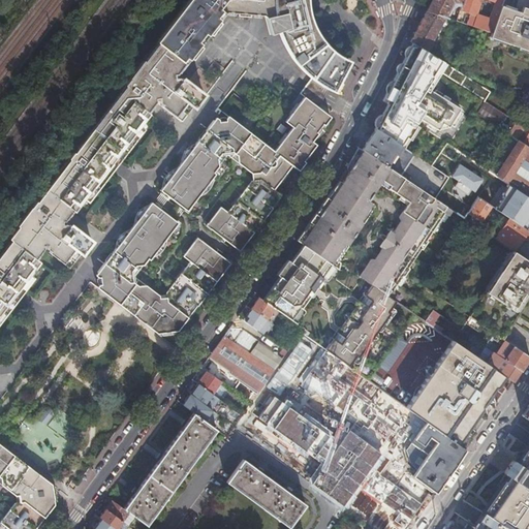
[(190,0),(153,51),(180,70),(181,71),(191,58),(201,45),(204,42),(201,40),(206,35),(208,37),(210,34),(220,22),(226,12),(238,12),(259,13),(263,13),(273,13),(272,0),(190,0)]
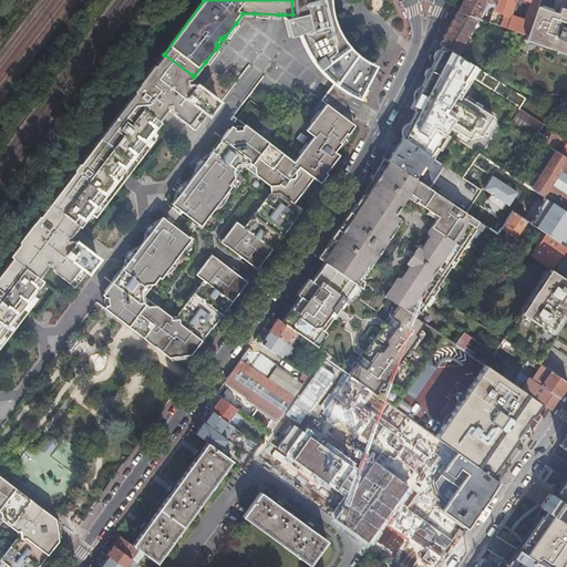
[(291,0),(292,14),(282,14),(285,18),(289,35),(298,32),(298,34),(299,35),(299,38),(300,39),(301,41),(301,42),(302,44),(303,45),(305,48),(305,49),(306,51),(307,52),(308,53),(309,55),(309,57),(310,59),(311,60),(312,61),(313,63),(315,64),(316,65),(317,66),(318,69),(319,70),(321,71),(322,72),(323,73),(325,75),(326,76),(327,78),(329,79),(330,80),(331,81),(332,82),(333,83),(352,95),(359,99),(375,65),(373,65),(371,64),(369,63),(367,61),(364,60),(362,59),(360,58),(358,55),(356,54),(353,52),(351,50),(349,49),(348,47),(346,44),(344,42),(342,40),(341,38),(340,35),(339,33),(338,31),(337,30),(336,28),(334,26),(333,23),(333,21),(332,19),(331,17),(331,14),(330,12),(330,10),(330,8),(329,6),(329,3),(329,1),(329,0),(291,0)]
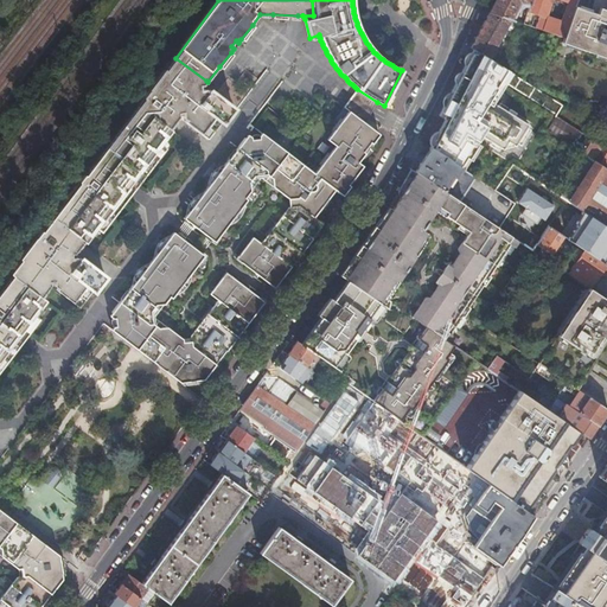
[(494,0),(493,4),(489,12),(510,19),(512,20),(515,14),(525,5),(529,7),(530,0),(494,0)]
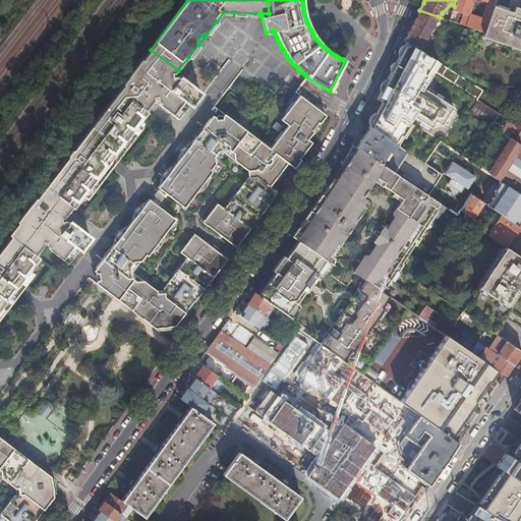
[(466,25),(483,32),(493,5),(495,0),(455,0),(454,6),(453,10),(462,13),(461,18),(451,15),(449,20),(466,25)]
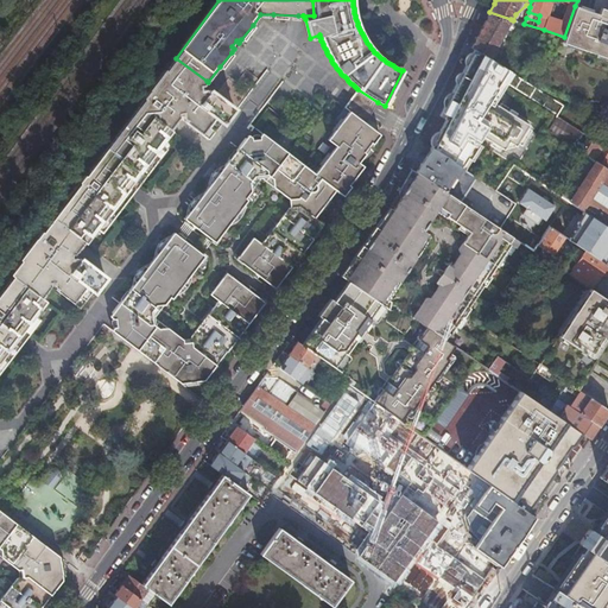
[(607,0),(595,0),(591,11),(575,6),(564,37),(563,42),(607,57),(607,0)]
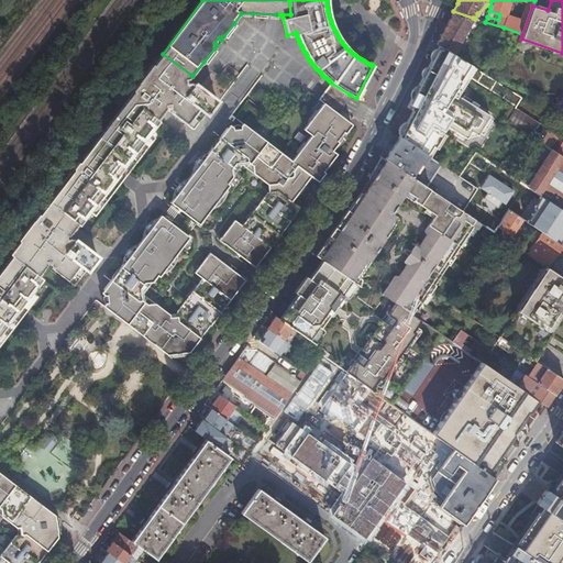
[(444,29),(437,44),(439,45),(454,55),(473,18),(453,11),(444,29)]
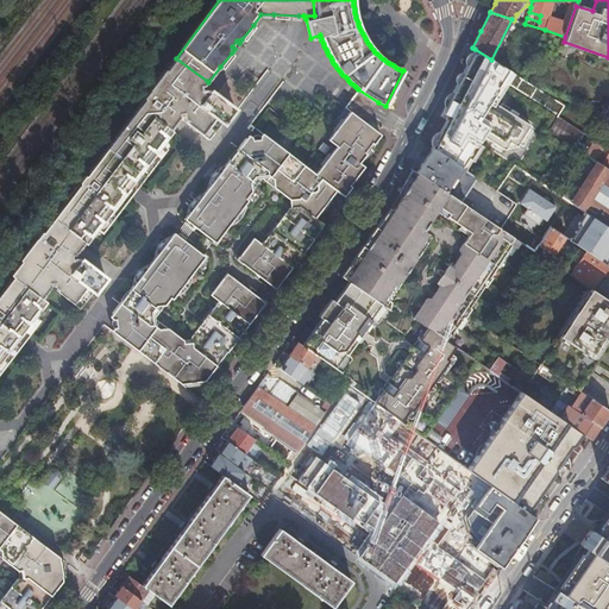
[(446,119),(432,148),(462,168),(476,145),(477,144),(484,144),(491,149),(497,154),(502,156),(507,149),(513,152),(515,148),(523,136),(525,133),(512,125),(506,121),(504,120),(489,111),(487,104),(501,81),(544,107),(551,96),(516,75),(491,60),(475,49),(458,80),(453,90),(450,98),(446,105),(440,115),(446,119)]
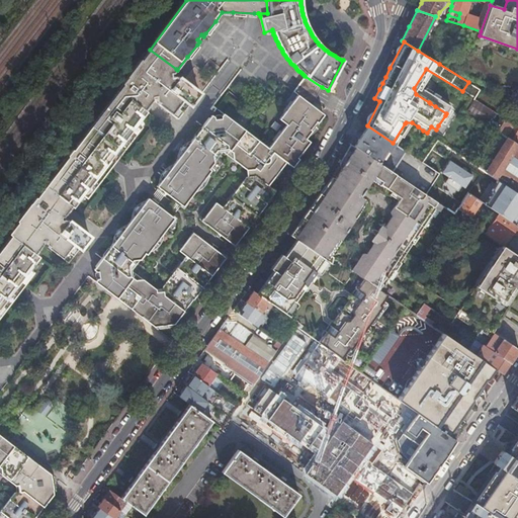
[(176,69),(150,50),(137,67),(135,67),(121,83),(123,84),(118,90),(147,112),(150,108),(153,104),(153,103),(154,101),(154,98),(157,97),(157,100),(160,103),(159,104),(179,118),(188,106),(187,105),(189,103),(192,104),(201,92),(180,76),(178,77),(172,72),(174,72),(176,69)]
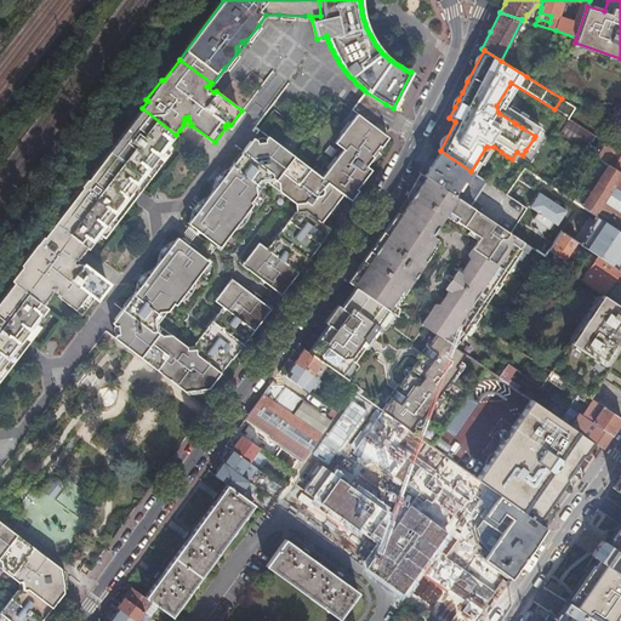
[(381,113),(386,104),(365,91),(353,109),(357,113),(375,125),(381,113)]
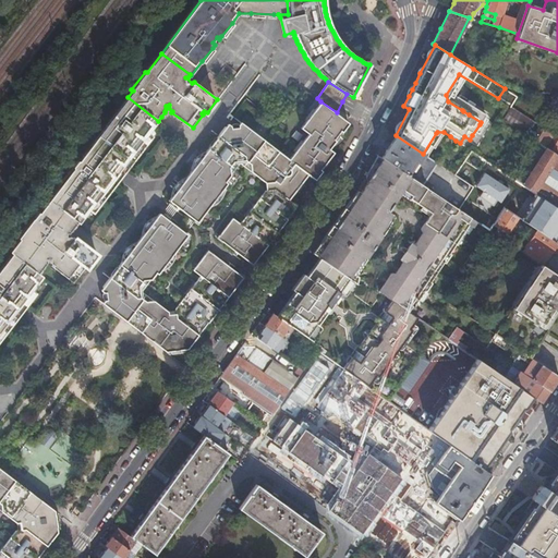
[(158,121),(128,97),(79,162),(76,160),(57,186),(59,189),(49,201),(77,222),(80,225),(89,213),(119,173),(149,134),(159,122),(158,121)]
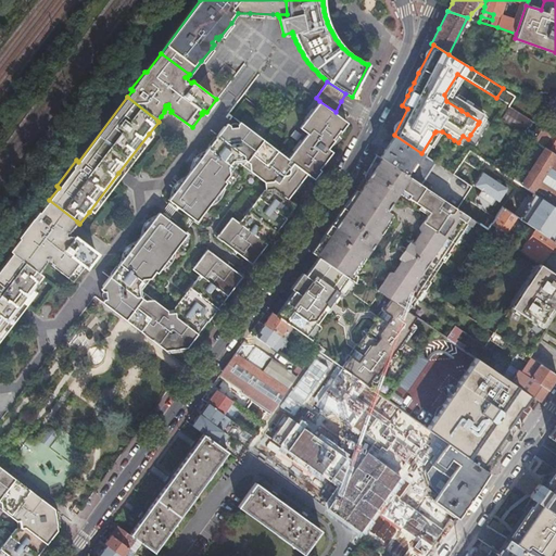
[(348,122),(336,112),(319,101),(300,127),(307,133),(289,159),(265,140),(243,167),(263,181),(265,189),(273,188),(288,200),(291,196),(298,187),(306,175),(307,173),(312,176),(317,176),(321,169),(320,168),(323,165),(326,161),(323,160),(330,149),(329,147),(330,146),(346,124),(348,122)]
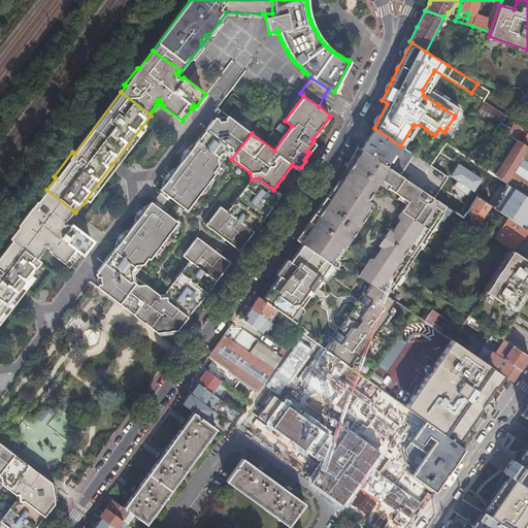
[(485,100),(476,111),(496,124),(503,113),(485,100)]
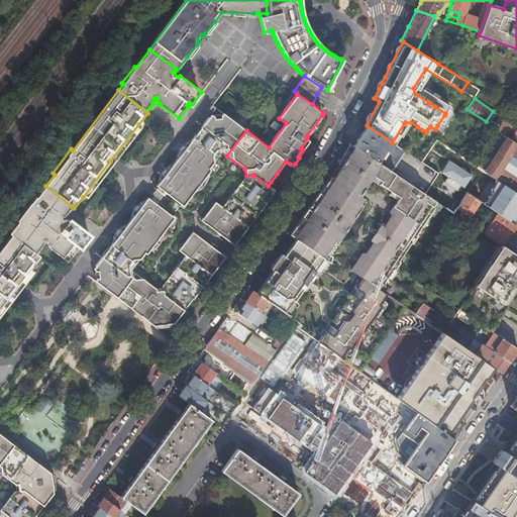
[(226,156),(246,130),(224,113),(222,116),(219,117),(215,117),(213,115),(193,140),(214,157),(216,154),(222,152),(226,156)]
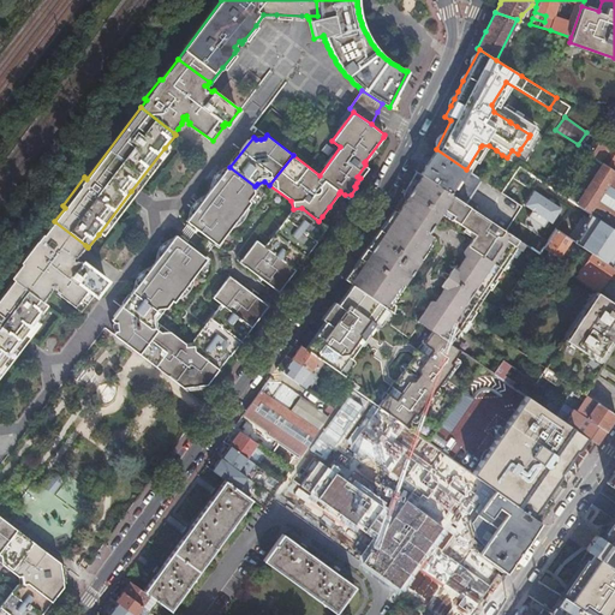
[(529,137),(520,149),(524,151),(531,139),(529,137)]
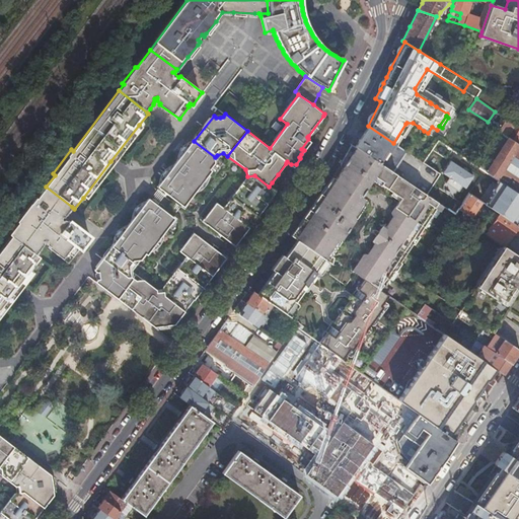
[(495,129),(495,130),(500,133),(504,135),(518,144),(518,127),(516,126),(503,118),(495,129)]
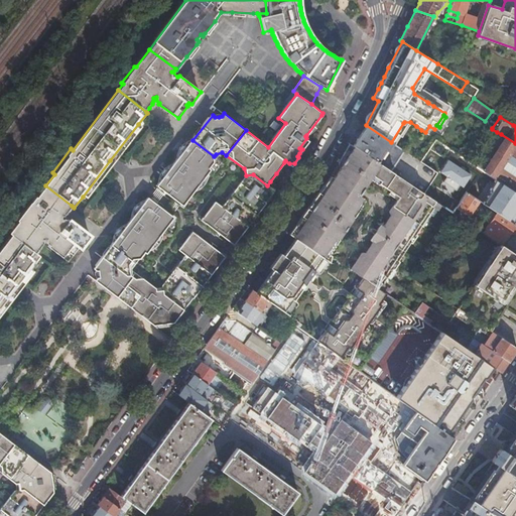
[(403,123),(391,142),(394,144),(399,136),(401,137),(408,126),(403,123)]
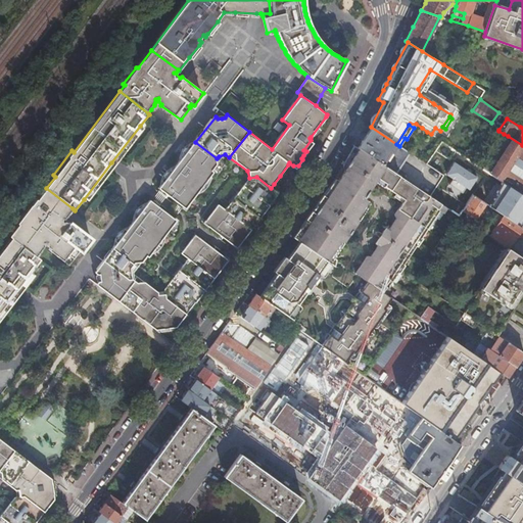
[(354,141),(352,145),(353,146),(394,174),(409,152),(399,146),(396,144),(371,127),(361,141),(357,139),(354,141)]
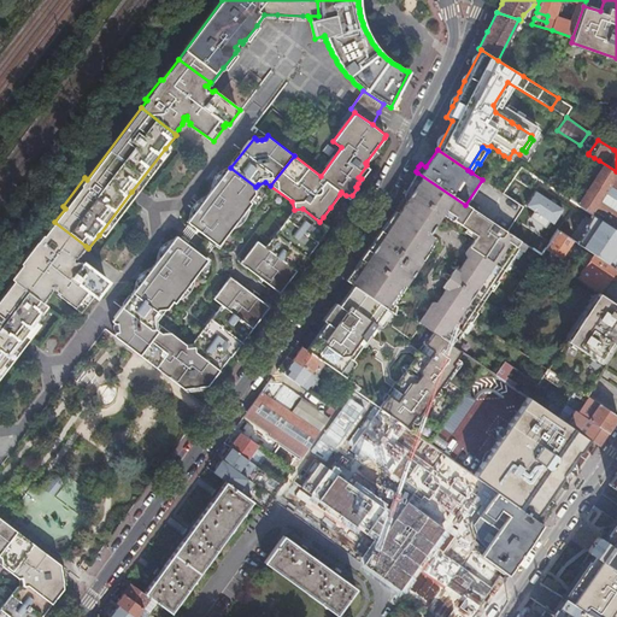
[(594,158),(568,198),(571,200),(599,160),(594,158)]
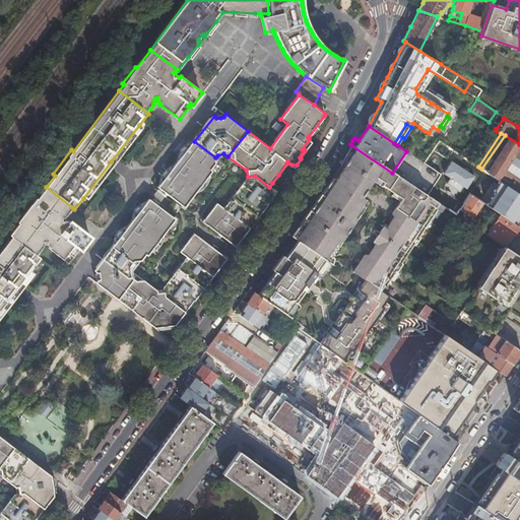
[(519,144),(505,135),(481,169),(485,172),(498,180),(519,194),(519,144)]
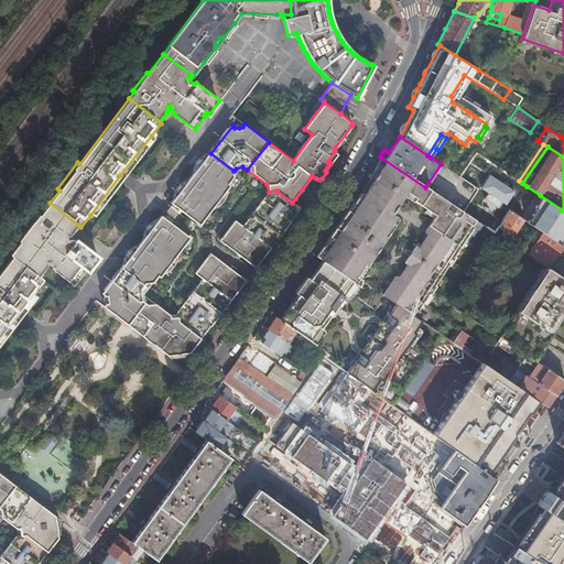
[(476,152),(473,158),(484,165),(487,160),(476,152)]
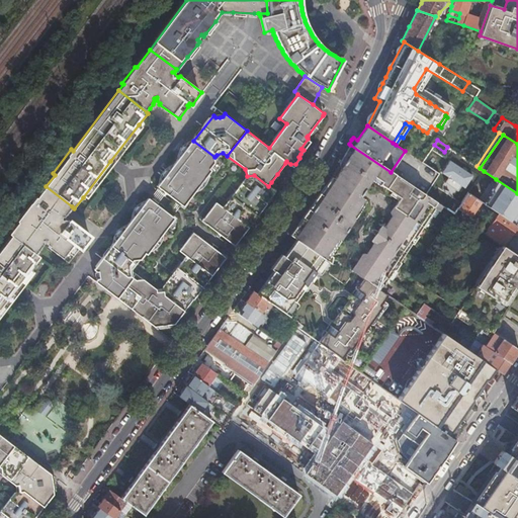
[(214,157),(193,141),(192,143),(187,148),(186,148),(184,148),(183,148),(181,149),(181,151),(181,152),(181,154),(182,155),(176,164),(202,183),(212,171),(210,169),(214,164),(214,158),(214,157)]
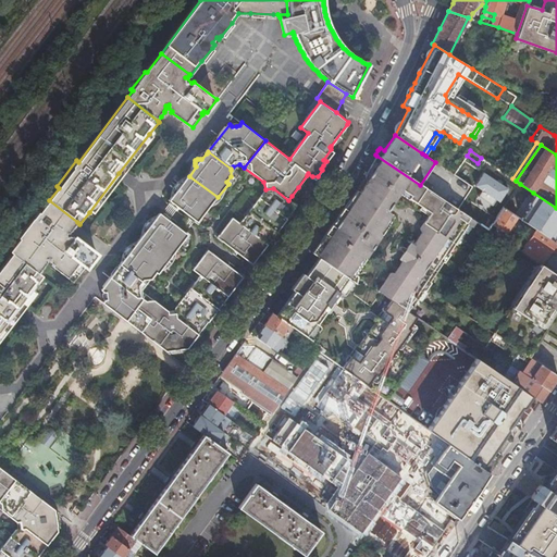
[(369,181),(398,199),(403,193),(405,189),(415,196),(412,199),(419,203),(429,189),(420,185),(376,156),(367,176),(368,177),(369,180),(369,181)]
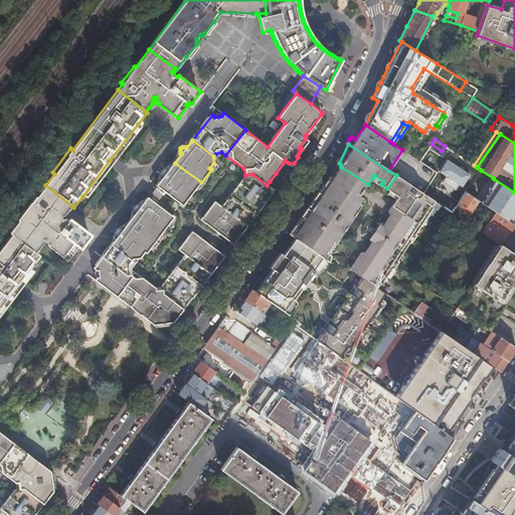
[(213,163),(221,152),(215,154),(213,156),(213,157),(213,163)]
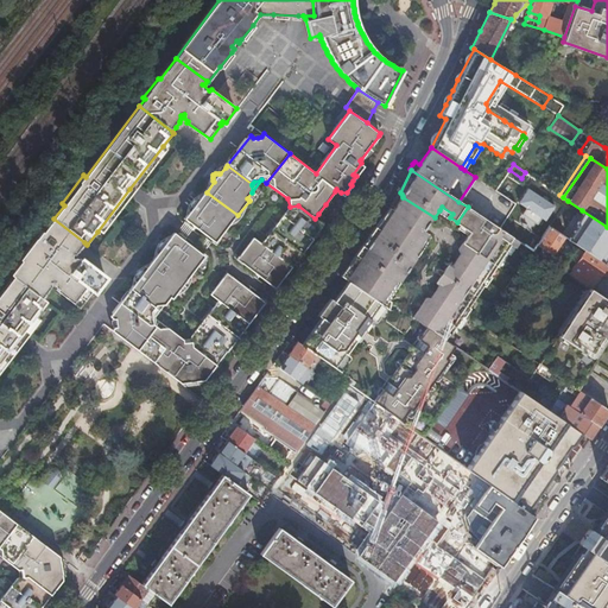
[(525,246),(532,249),(533,252),(550,227),(553,222),(568,201),(563,197),(559,195),(555,191),(543,184),(526,210),(540,221),(525,246)]
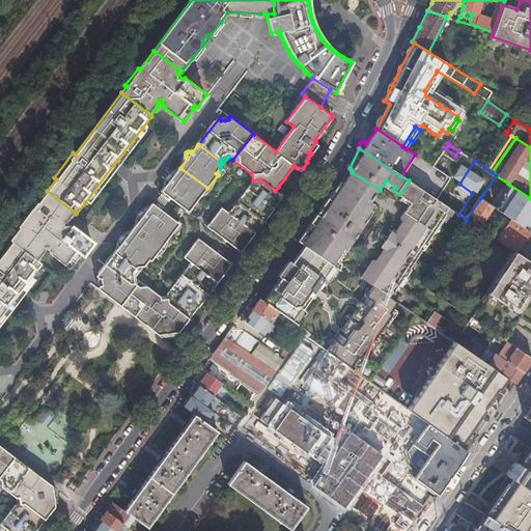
[(189,212),(207,188),(180,168),(179,169),(174,175),(172,174),(171,174),(169,175),(168,176),(167,177),(167,179),(168,180),(169,182),(162,191),(189,212)]
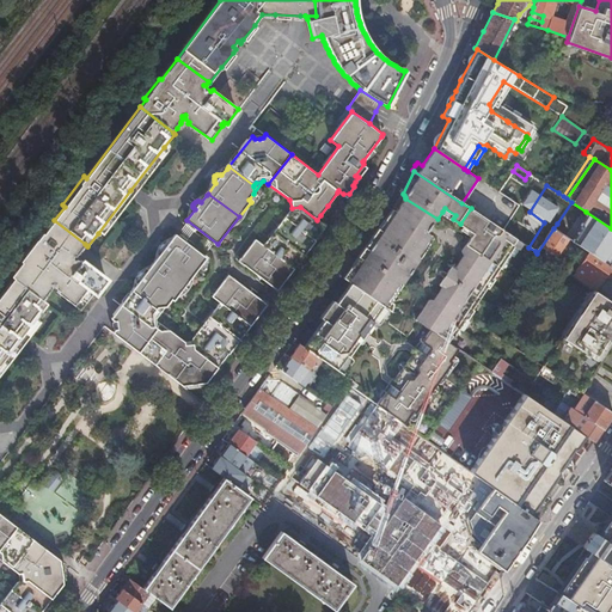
[(445,340),(451,343),(460,331),(430,311),(428,314),(424,312),(422,312),(402,299),(403,297),(397,293),(399,289),(416,264),(415,263),(433,234),(429,232),(438,219),(405,199),(397,210),(391,219),(386,220),(362,252),(353,267),(353,271),(347,280),(350,282),(381,305),(389,308),(391,311),(395,305),(416,319),(429,329),(445,340)]
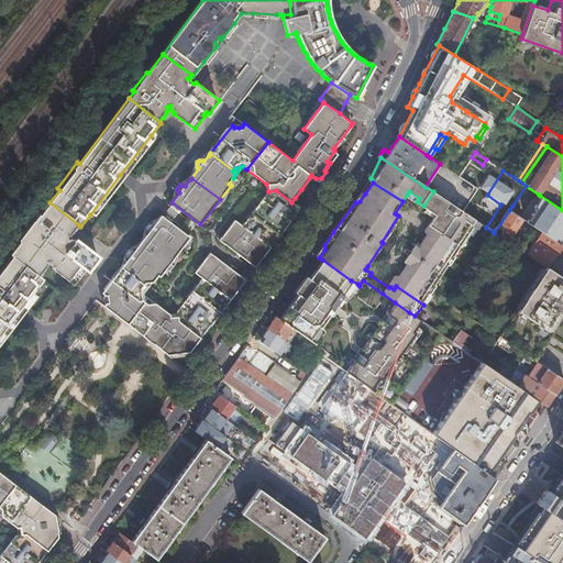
[(276,190),(268,191),(266,191),(261,199),(289,221),(298,208),(291,202),(276,190)]
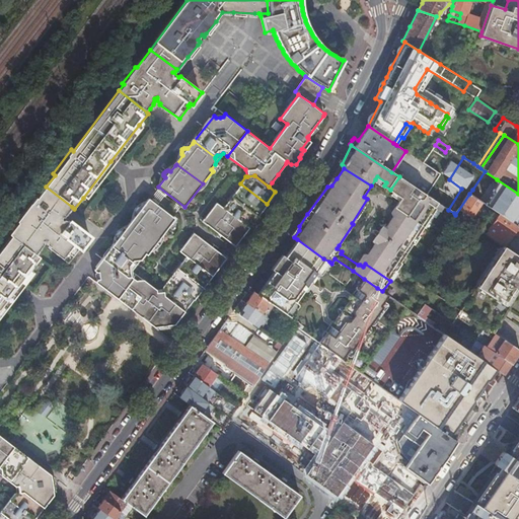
[(377,176),(375,179),(384,186),(386,182),(377,176)]
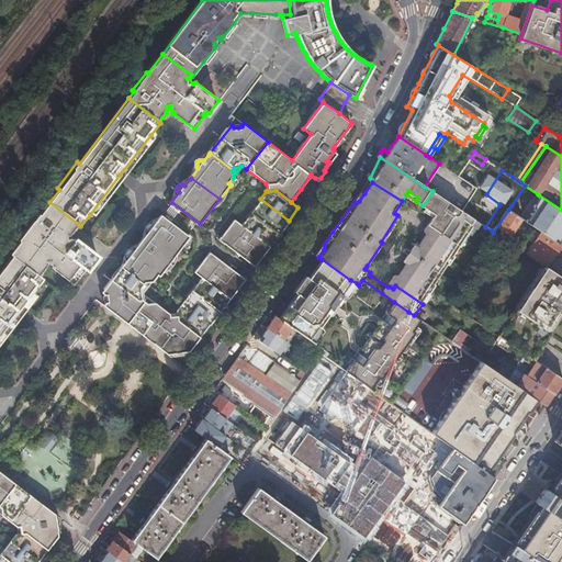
[(461,211),(433,191),(423,205),(430,210),(439,215),(437,217),(433,225),(462,246),(474,228),(478,227),(480,223),(461,211)]
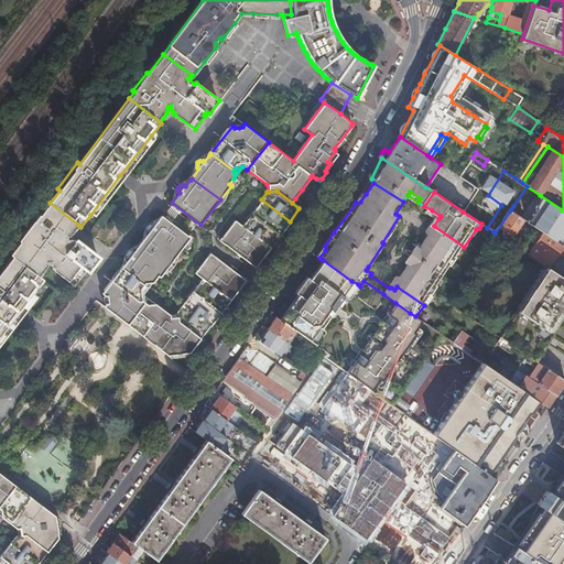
[(524,220),(563,246),(563,210),(540,195),(534,204),(530,202),(522,213),(527,216),(524,220)]
